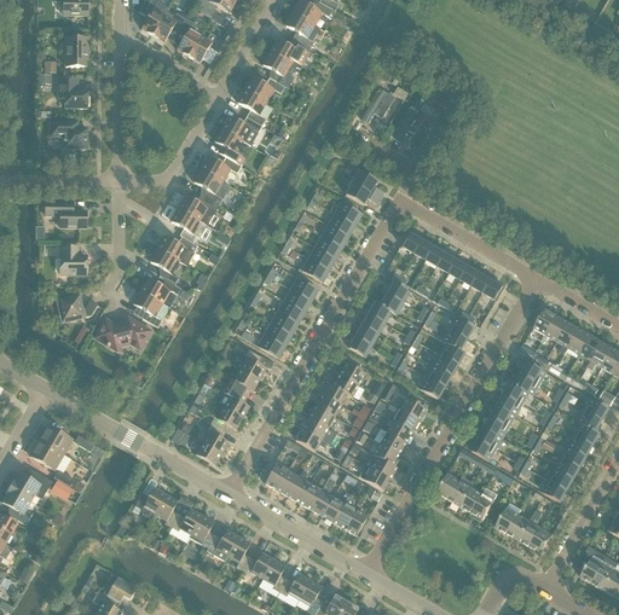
[(88,13),(87,0),(56,0),(64,0),(64,13),(88,13)]
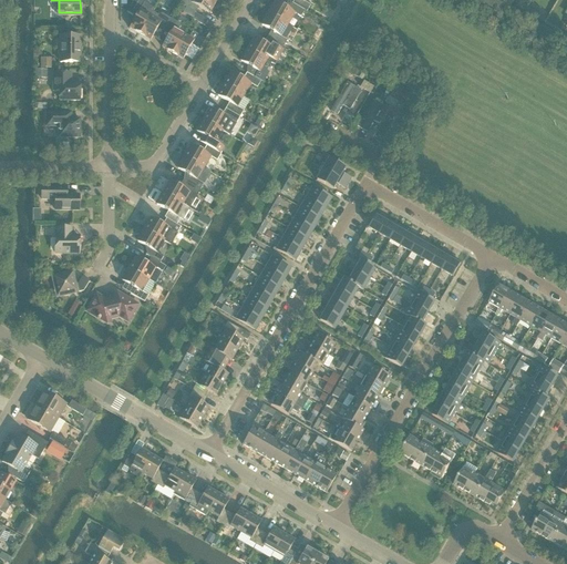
[(155,6),(150,2),(145,0),(132,0),(127,9),(133,12),(134,10),(137,12),(130,24),(141,31),(153,9),(155,6)]
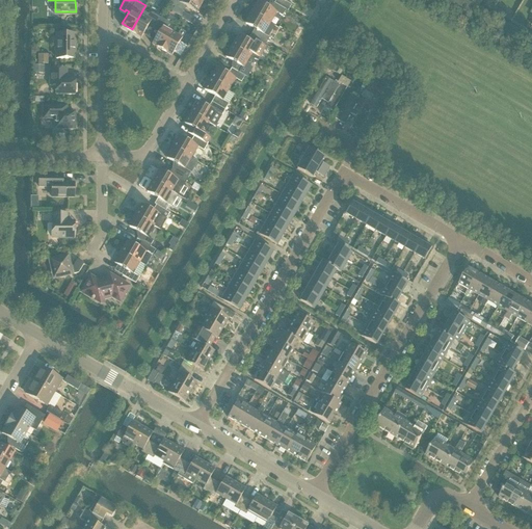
[(168,0),(182,7),(185,3),(197,9),(203,0),(168,0)]
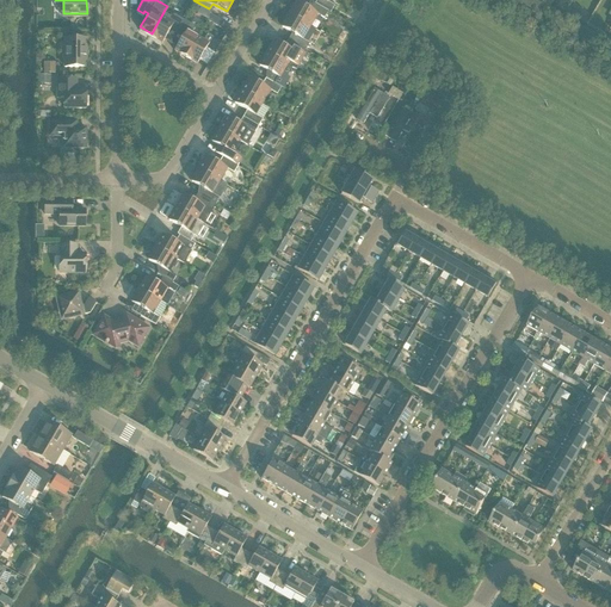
[(328,8),(315,0),(313,0),(309,6),(300,0),(296,0),(290,11),(309,23),(318,11),(325,14),(328,8)]
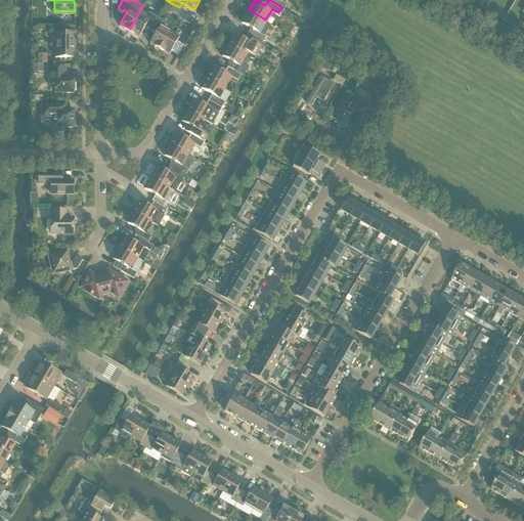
[(270,0),(281,7),(284,8),(287,2),(284,0),(270,0)]
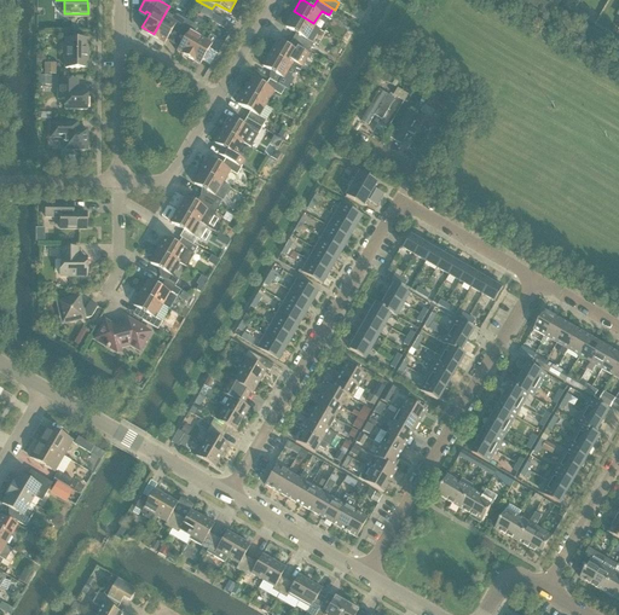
[(583,1),(578,9),(586,15),(591,6),(583,1)]
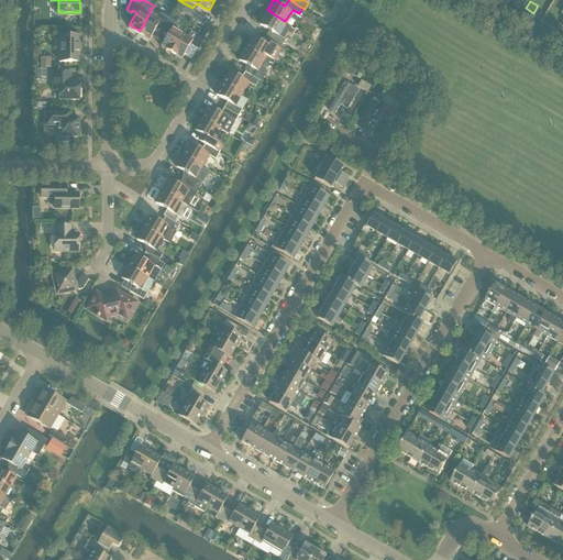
[(162,11),(157,12),(152,9),(140,31),(150,37),(157,24),(163,28),(169,15),(162,11)]
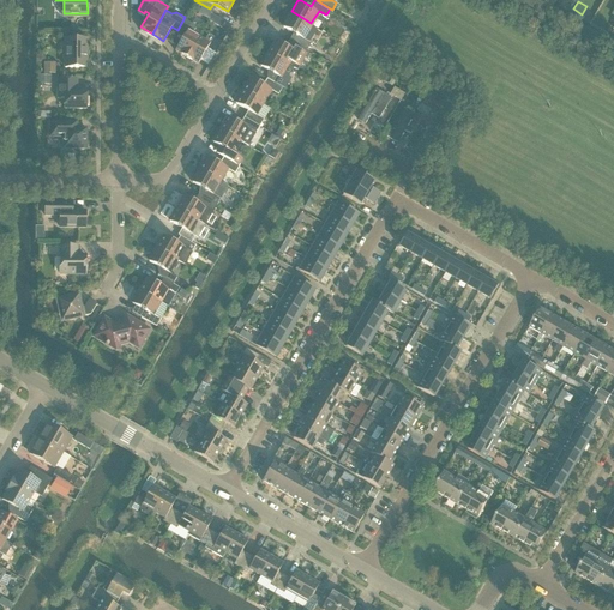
[(222,25),(226,19),(212,11),(209,17),(222,25)]
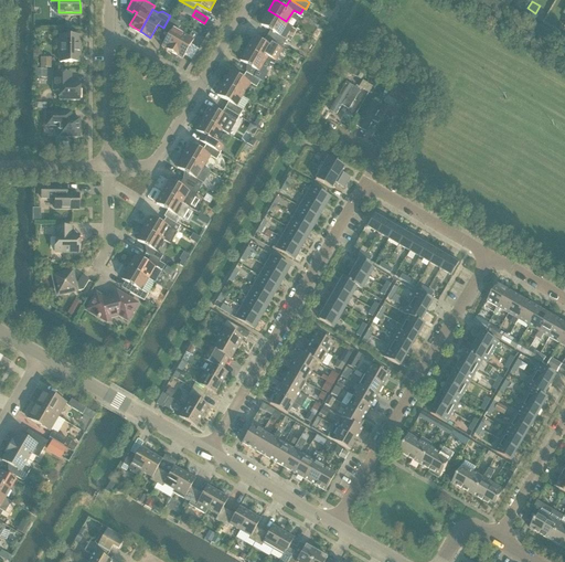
[(286,21),(268,10),(262,22),(273,29),(269,35),(283,43),(287,36),(285,35),(291,24),(286,21)]
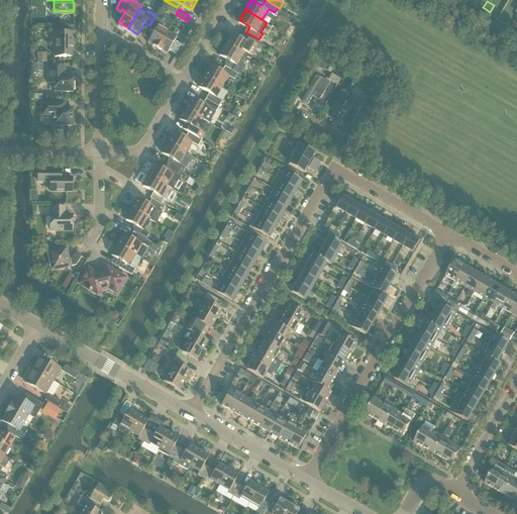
[(166,20),(162,17),(156,14),(149,25),(154,28),(147,40),(158,45),(168,28),(163,25),(166,20)]
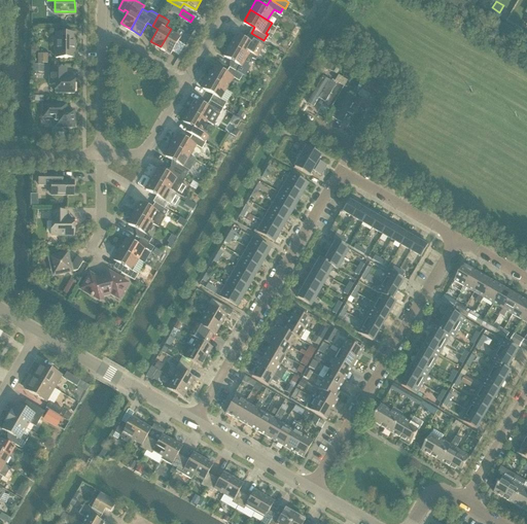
[(170,53),(184,29),(179,27),(176,32),(171,29),(161,46),(170,53)]
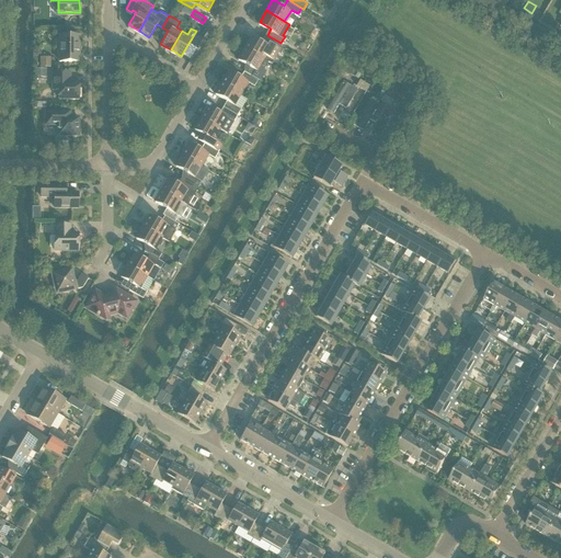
[(80,59),(80,33),(60,33),(60,59),(80,59)]
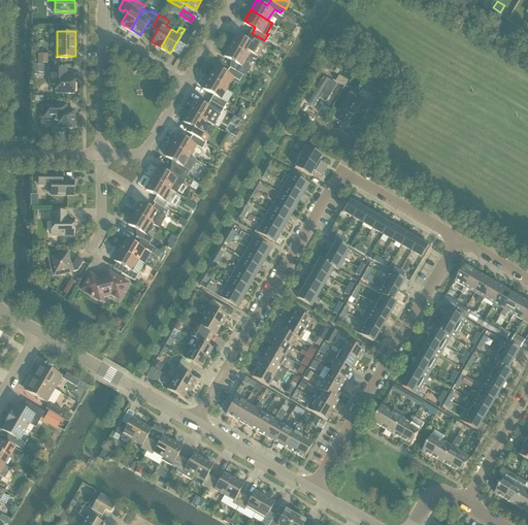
[(252,33),(249,38),(237,32),(231,43),(249,53),(257,58),(266,41),(264,40),(252,33)]
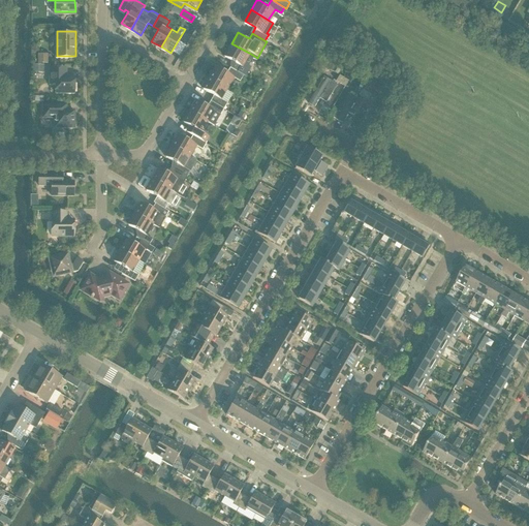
[(243,64),(249,53),(231,43),(225,55),(236,61),(232,66),(244,73),(246,73),(249,68),(243,64)]
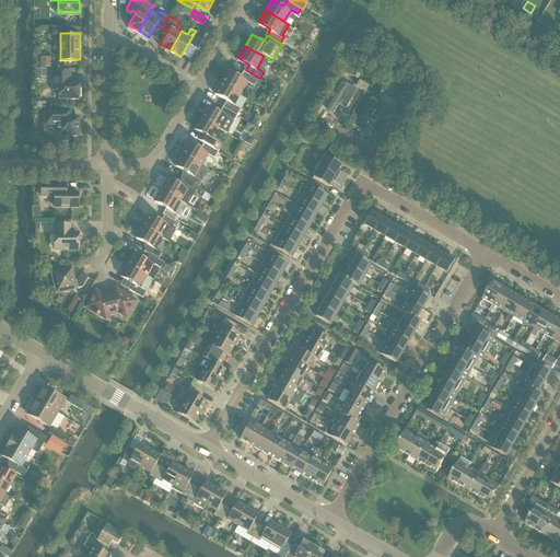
[(347,130),(382,72),(348,53),(315,112),(347,130)]
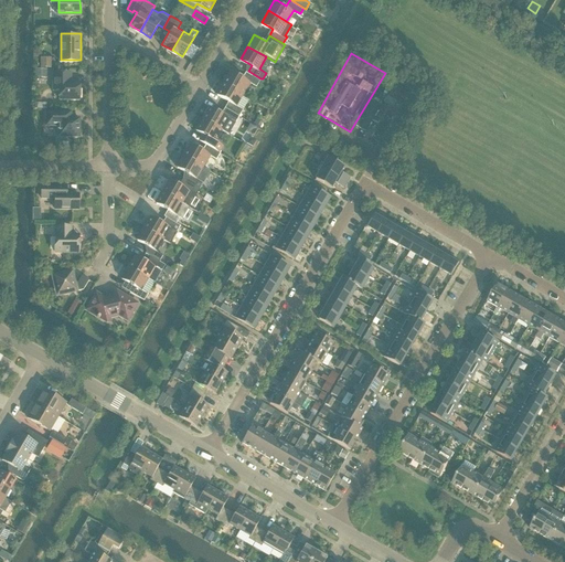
[(48,66),(36,66),(36,75),(48,75),(48,66)]
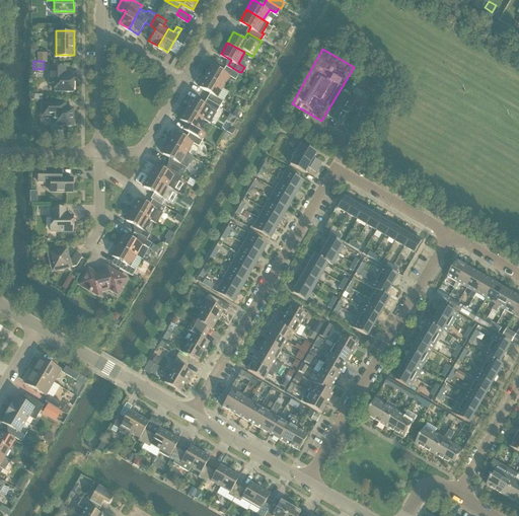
[(73,89),(73,73),(65,73),(66,64),(50,64),(49,81),(55,81),(55,89),(73,89)]
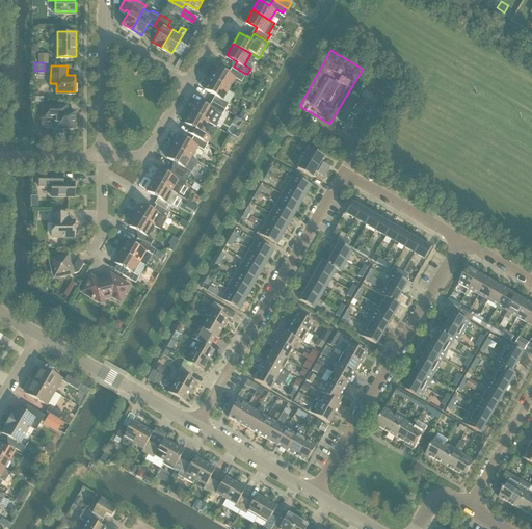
[(245,74),(234,67),(232,65),(229,72),(218,65),(211,76),(229,86),(235,76),(241,79),(245,74)]
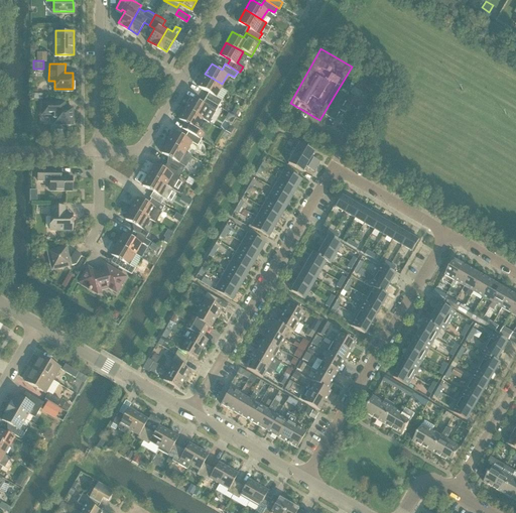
[(352,67),(319,120),(348,137),(379,84),(352,67)]
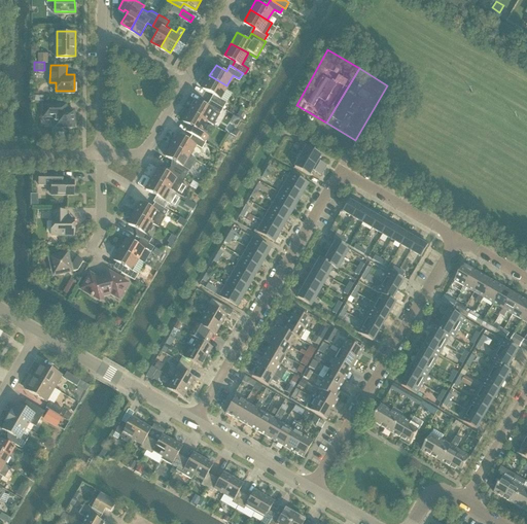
[(220,96),(226,85),(209,75),(203,86),(213,93),(210,99),(223,106),(226,100),(220,96)]
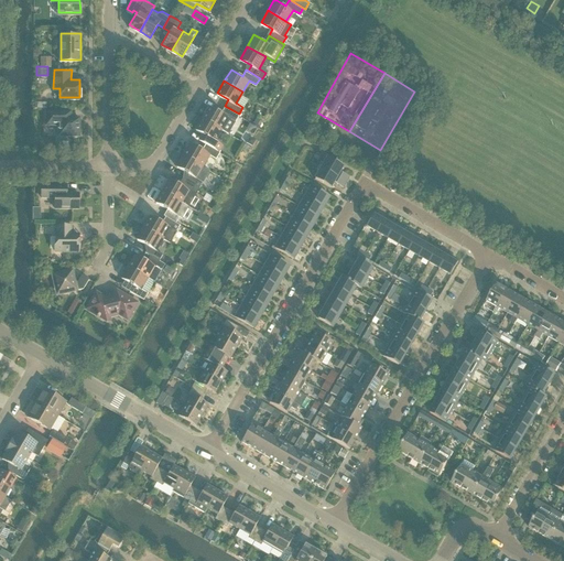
[(210,105),(203,117),(221,127),(228,131),(235,120),(239,114),(225,106),(221,111),(210,105)]
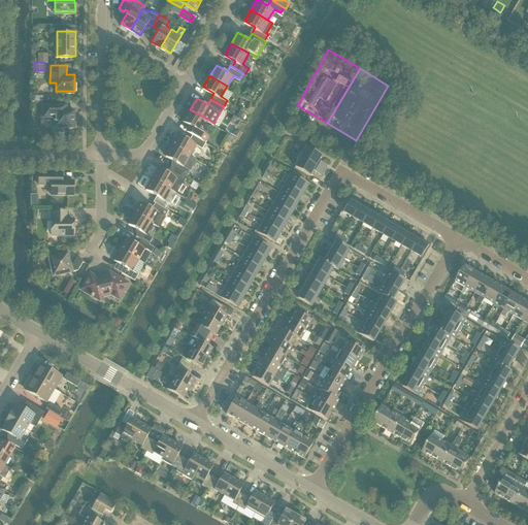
[(58,108),(58,102),(43,102),(43,115),(55,115),(55,125),(74,125),(74,108),(58,108)]
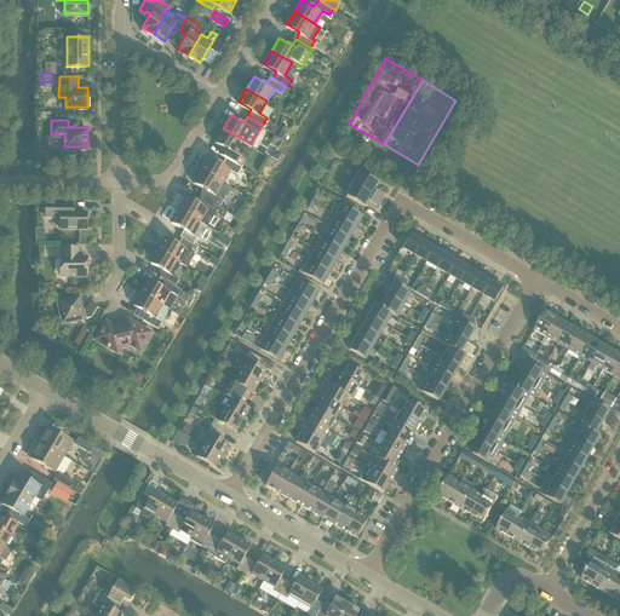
[(236,151),(244,139),(223,128),(216,140),(228,148),(224,155),(227,156),(240,163),(245,157),(236,151)]
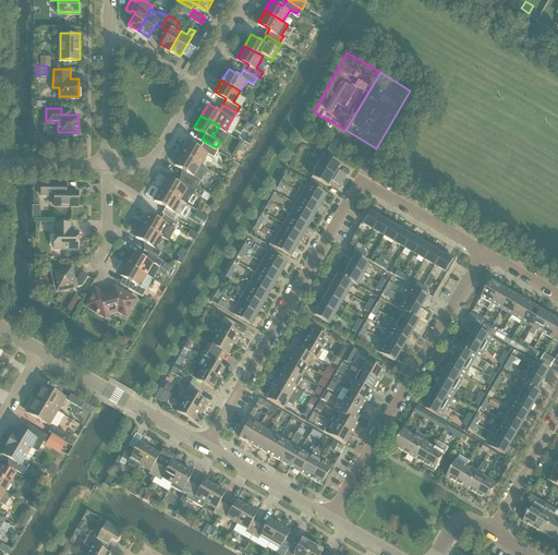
[(244,140),(251,143),(254,136),(249,133),(244,140)]
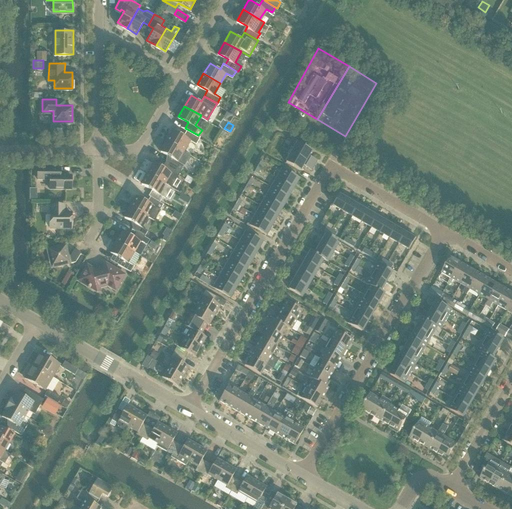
[(198,135),(187,129),(184,134),(173,128),(167,139),(184,149),(190,138),(196,142),(199,136),(198,135)]
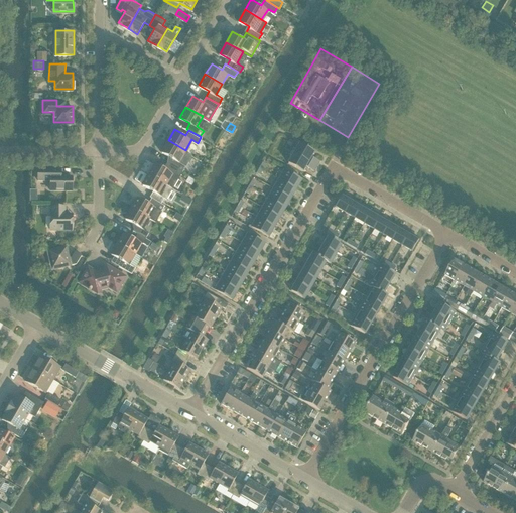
[(185,150),(168,140),(162,151),(168,154),(167,161),(182,170),(191,153),(185,150)]
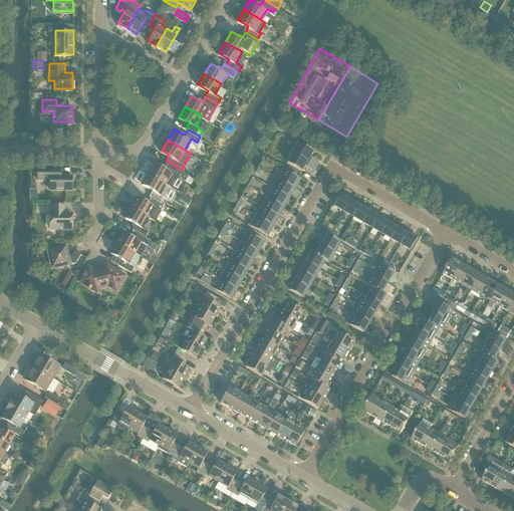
[(293,152),(307,160),(313,150),(299,142),(293,152)]
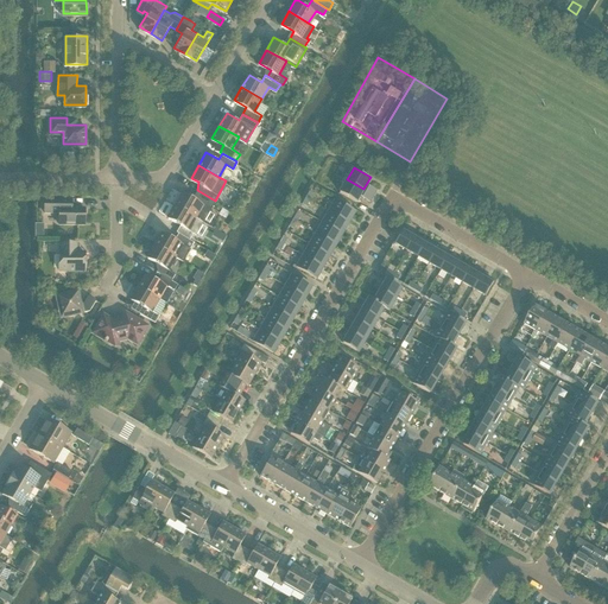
[(356,199),(363,189),(347,179),(340,190),(356,199)]
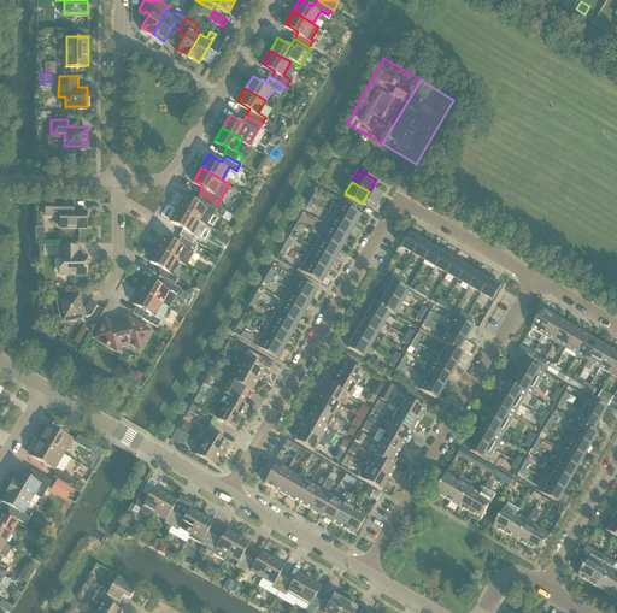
[(387,184),(382,199),(389,201),(394,187),(387,184)]
